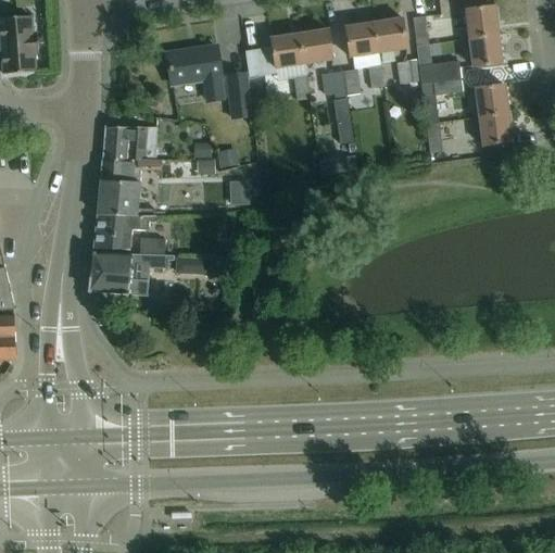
[(468,36),(496,33),(493,4),(464,8),(468,36)]
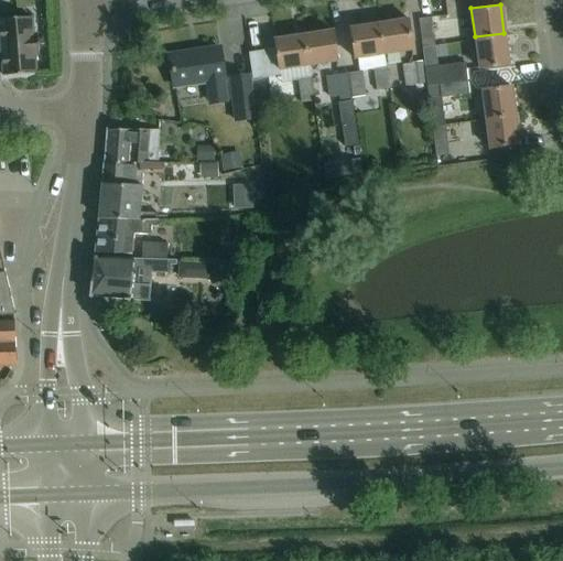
[(31,14),(0,17),(0,47),(2,73),(35,71),(33,53),(38,52),(36,32),(32,32),(31,14)]
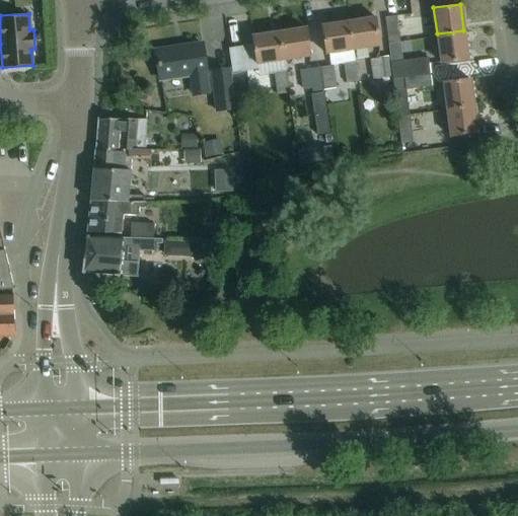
[(387,41),(398,39),(395,13),(384,15),(387,41)]
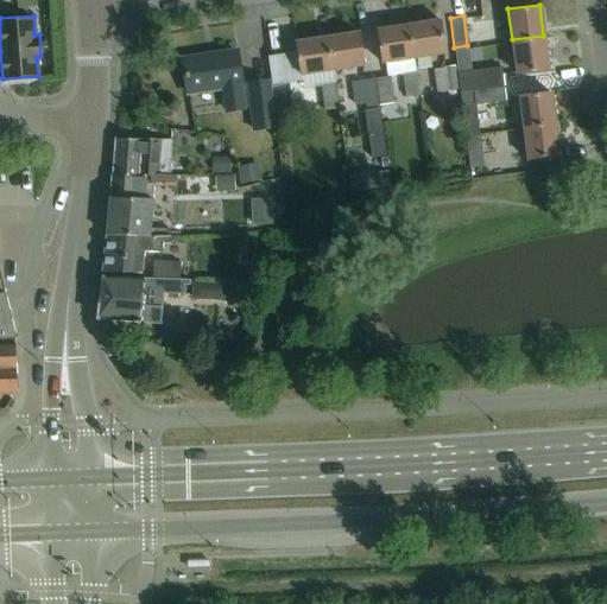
[(408,23),(412,56),(444,51),(438,18),(408,23)]
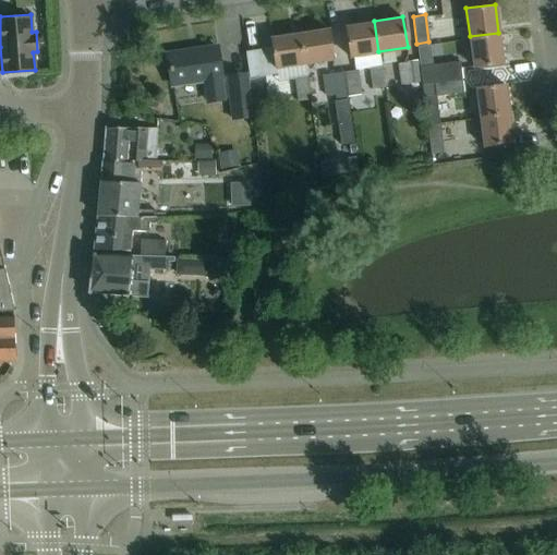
[(350,56),(378,51),(374,21),(346,25),(350,56)]
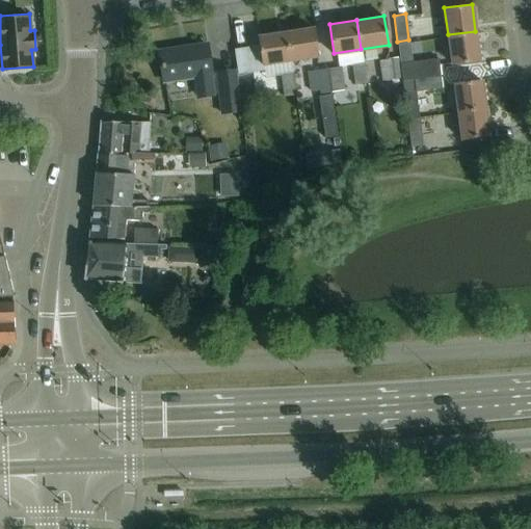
[(286,30),(290,60),(317,56),(313,26),(286,30)]
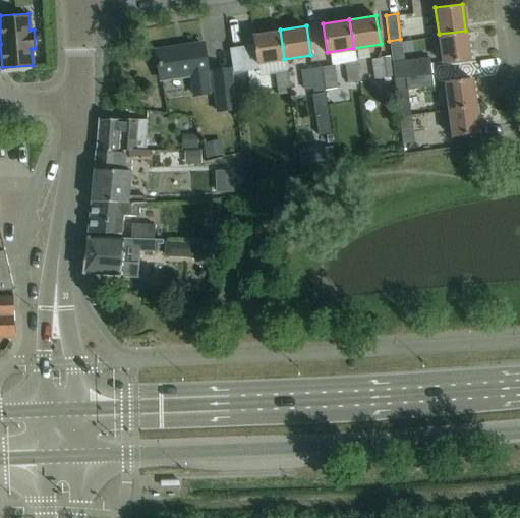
[(257,63),(284,59),(280,30),(252,34),(257,63)]
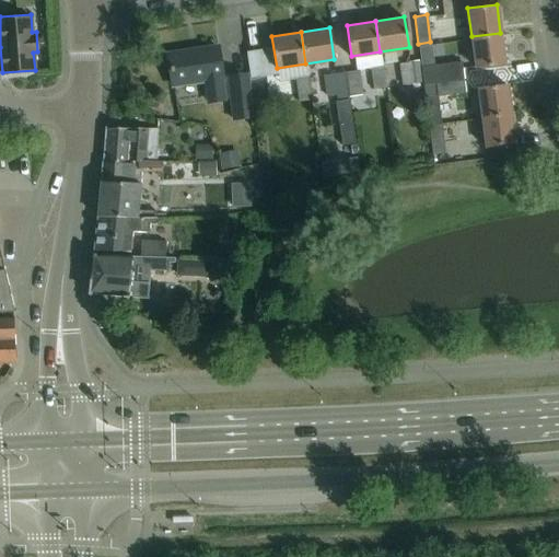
[(500,33),(472,36),(475,66),(504,62),(500,33)]
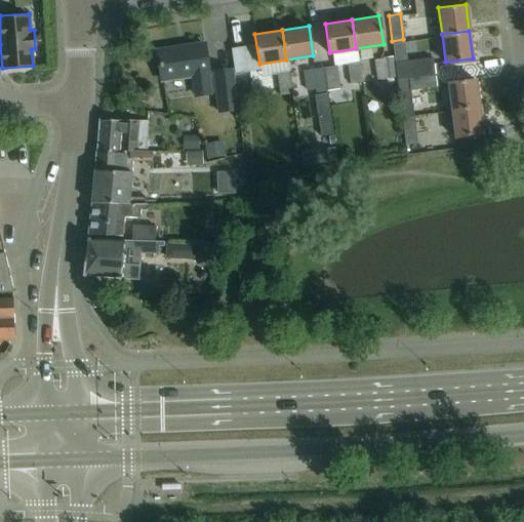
[(397,78),(435,73),(433,55),(406,58),(403,39),(392,41),(394,55),(397,76),(397,78)]
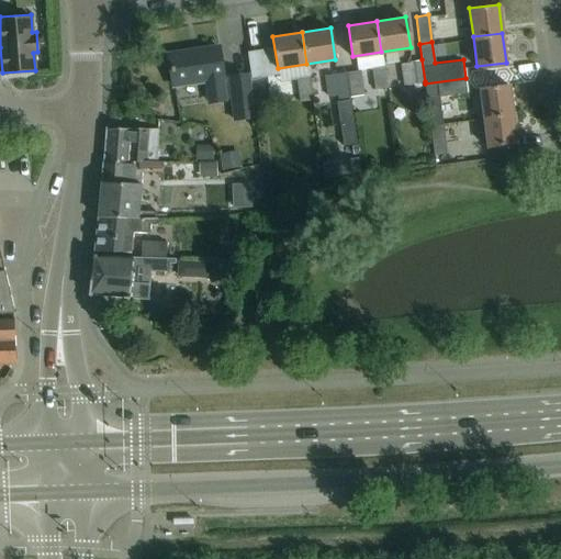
[(222,76),(221,67),(217,45),(168,53),(172,84),(205,79),(209,100),(223,98),(220,77),(222,76)]
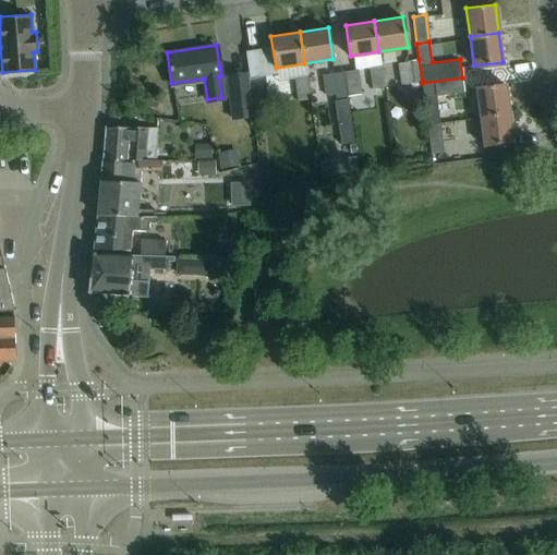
[(400,83),(422,81),(419,59),(397,61),(400,83)]
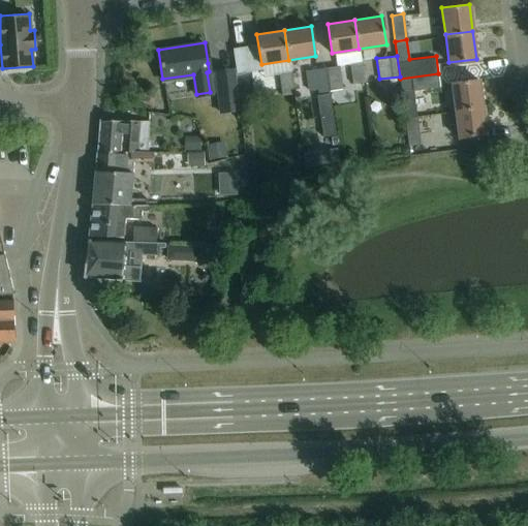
[(352,83),(364,81),(361,60),(349,62),(352,83)]
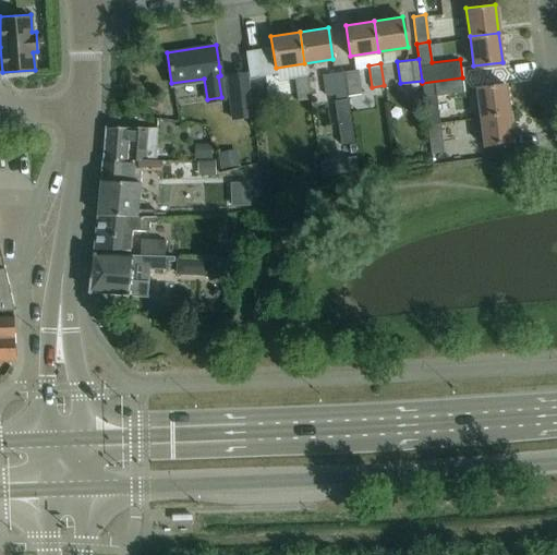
[(343,70),(347,94),(360,92),(356,68),(343,70)]
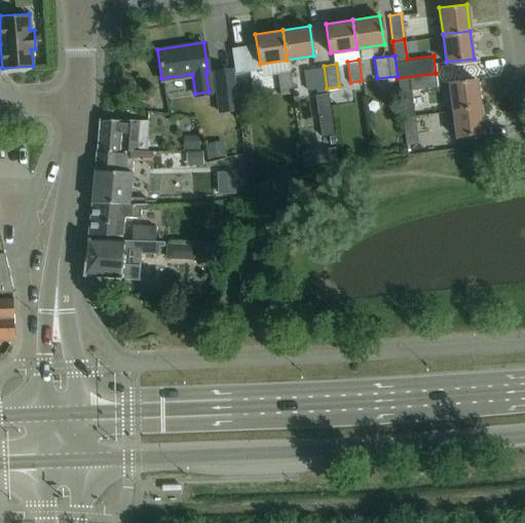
[(316,90),(327,88),(324,66),(303,69),(306,88),(316,86),(316,90)]
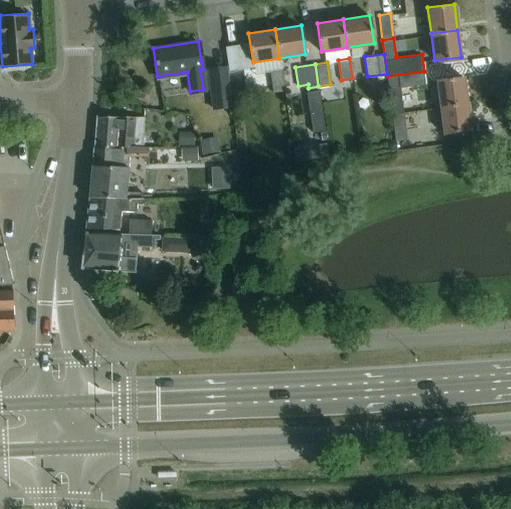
[(204,68),(210,111),(230,108),(225,66),(204,68)]
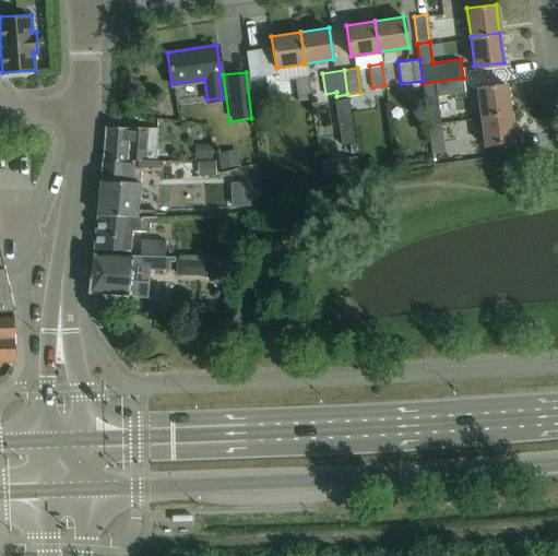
[(297,98),(310,96),(307,75),(294,77),(297,98)]
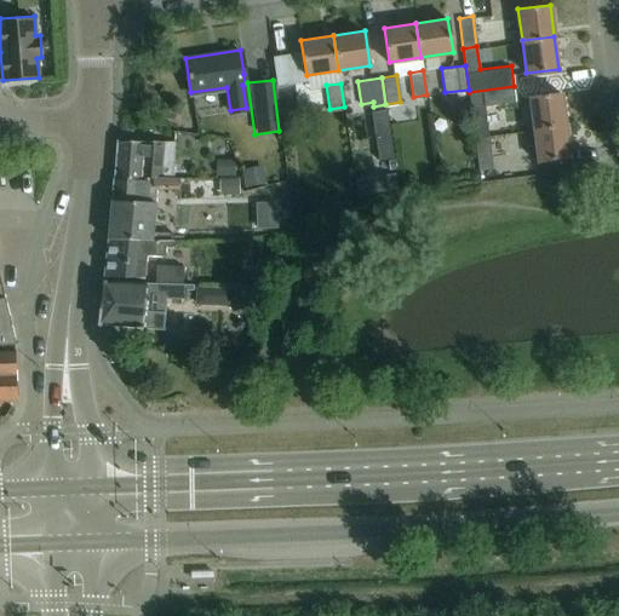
[(475,136),(488,134),(485,104),(515,101),(514,86),(469,92),(475,136)]
